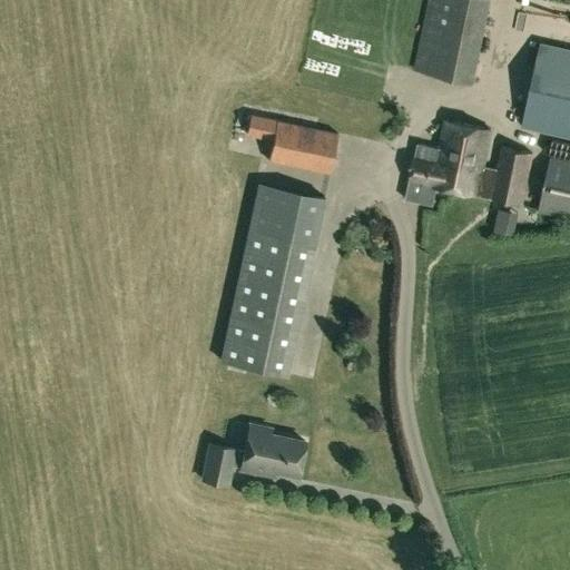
[(426,0),(413,69),(473,82),(489,0),(426,0)]
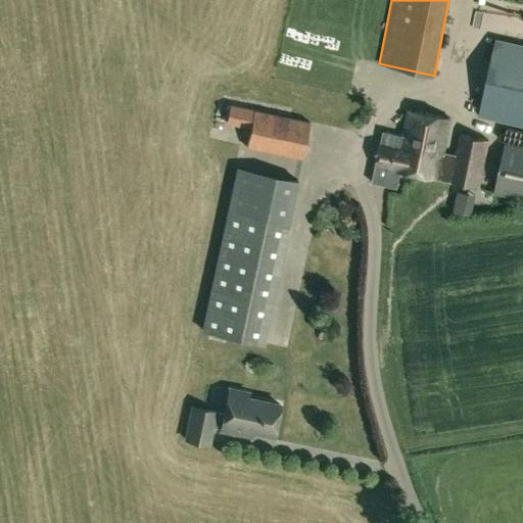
[(522,57),(492,51),(479,116),(522,126),(522,57)]
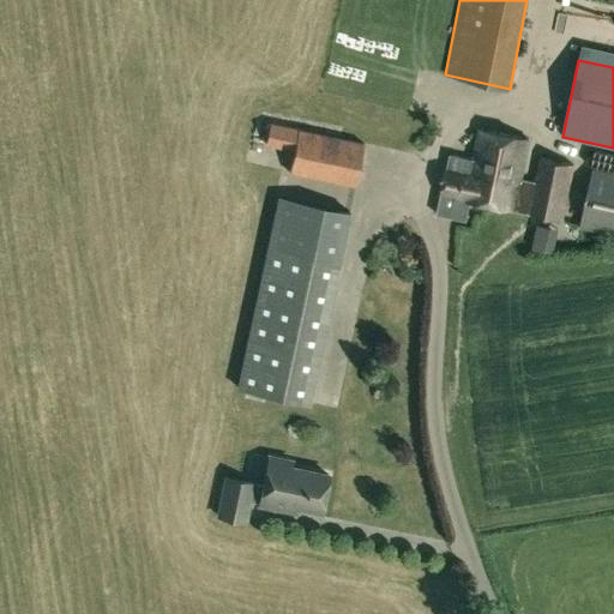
[(266,145),(293,151),(289,172),(355,186),(363,144),(298,130),(270,124),(266,145)]
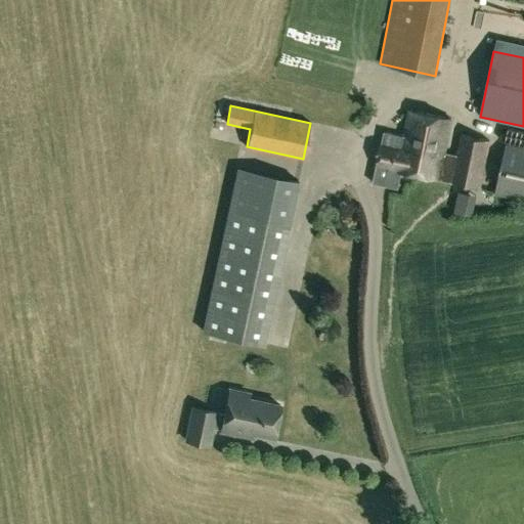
[(456,156),(443,154),(451,120),(409,111),(403,136),(401,148),(417,151),(416,157),(412,174),(479,188),(489,141),(461,135),(456,156)]
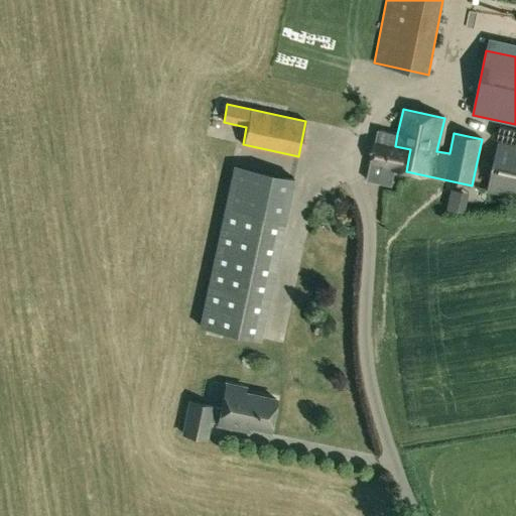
[(395,169),(406,171),(409,154),(410,149),(395,146),(397,134),(377,130),(366,180),(391,186),(395,169)]
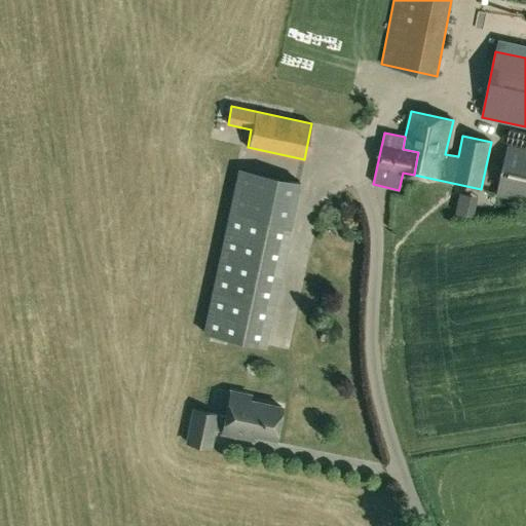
[(525,149),(508,145),(497,195),(525,201),(525,149)]
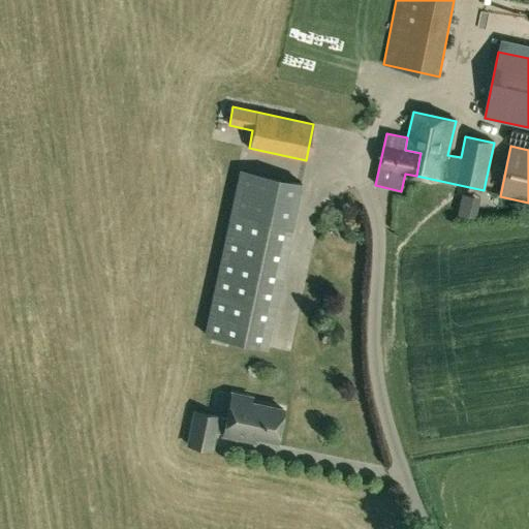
[(266,347),(301,183),(240,169),(205,334),(266,347)]
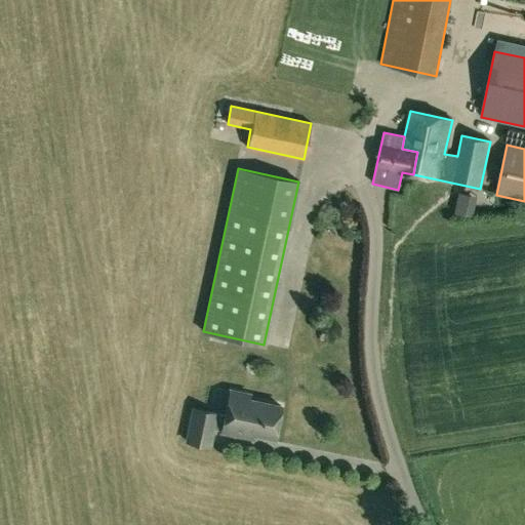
[(274,437),(280,406),(247,399),(248,395),(230,391),(225,415),(192,408),(186,440),(210,445),(213,429),(221,431),(235,434),(241,430),(274,437)]
